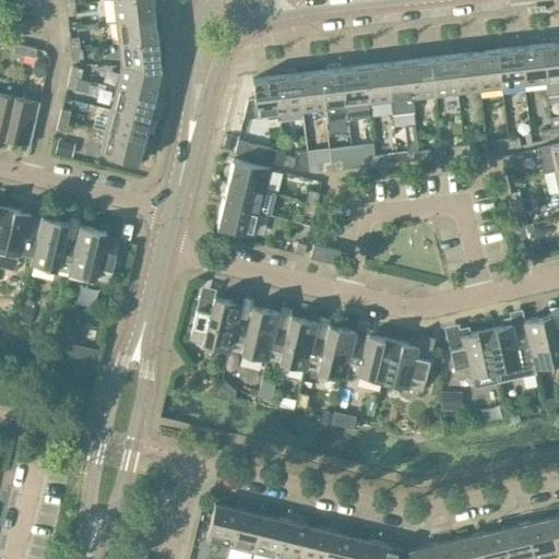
[(154,16),(152,0),(113,0),(116,21),(154,16)]
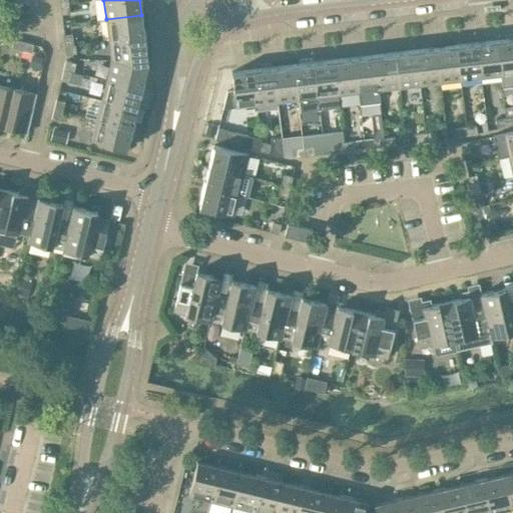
[(69,13),(68,3),(59,4),(60,14),(69,13)]
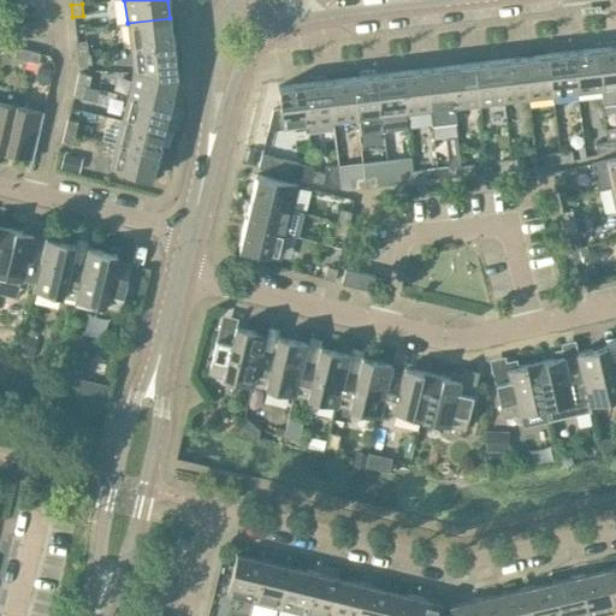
[(173,43),(170,18),(128,23),(130,48),(173,43)]
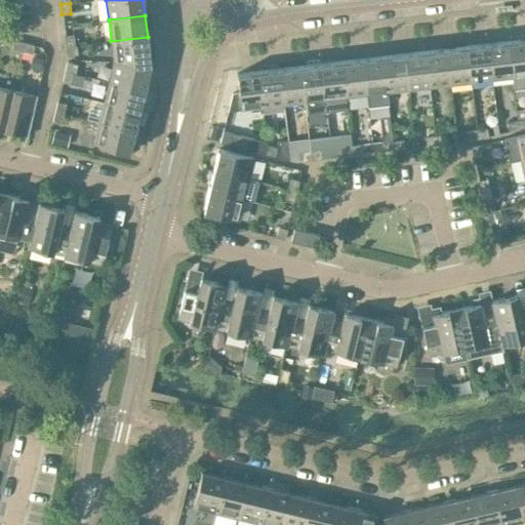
[(73,35),(65,36),(66,46),(74,45),(73,35)]
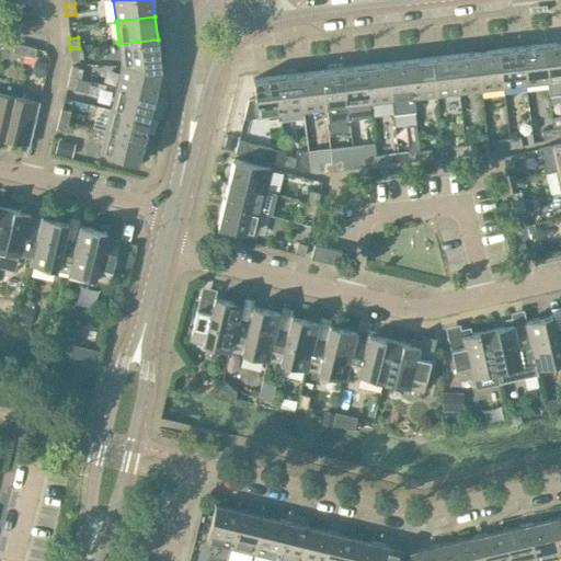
[(161,68),(158,39),(118,44),(121,66),(161,68)]
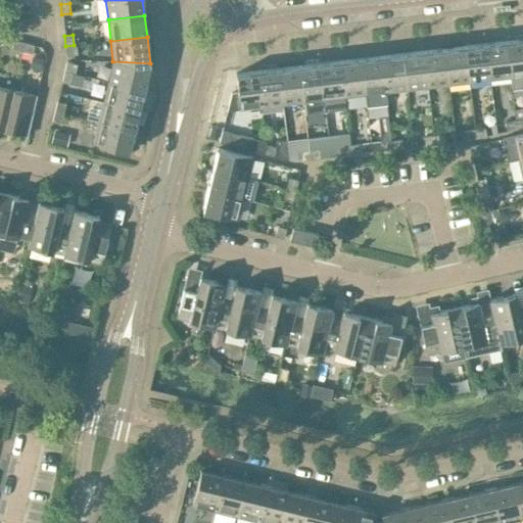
[(522,38),(506,41),(511,78),(512,89),(522,88),(522,38)]
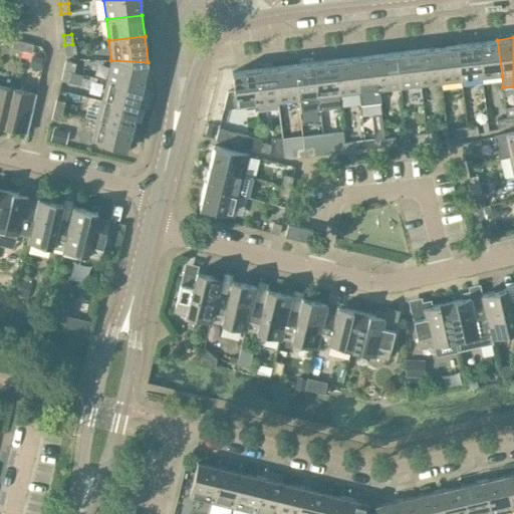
[(21,51),(23,42),(13,40),(11,48),(21,51)]
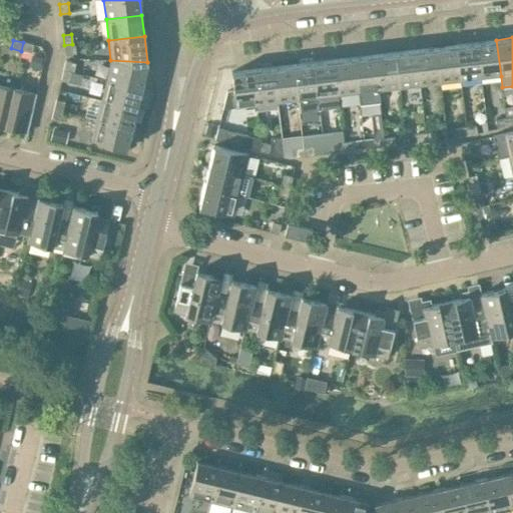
[(501,76),(496,40),(476,42),(480,78),(501,76)]
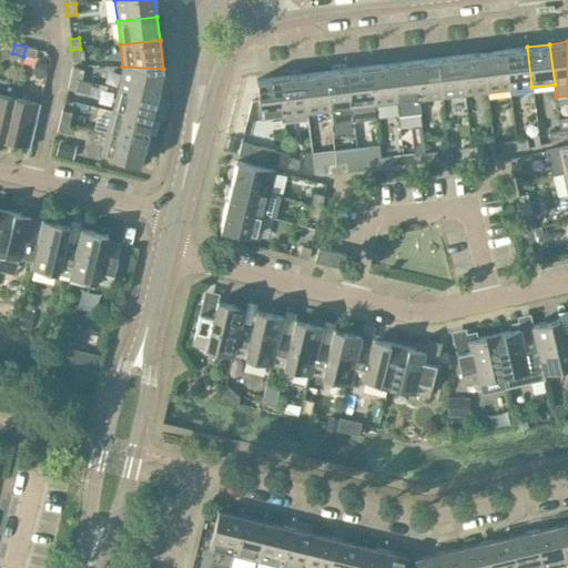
[(34,59),(38,49),(26,47),(23,57),(34,59)]
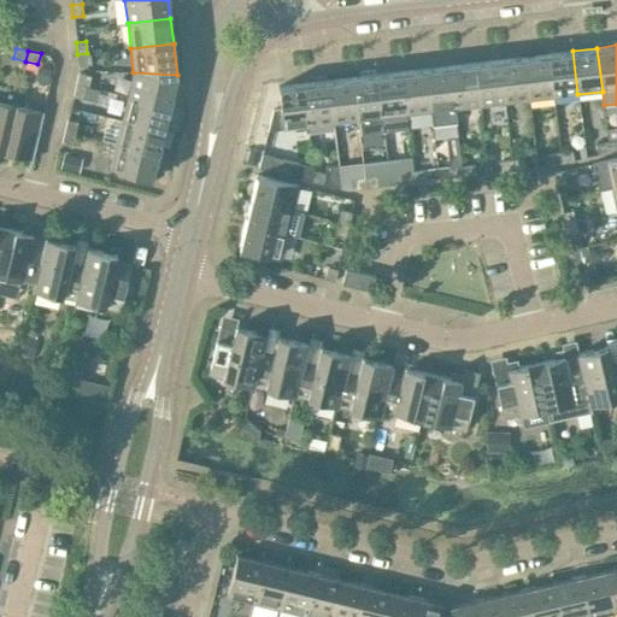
[(577,94),(573,51),(548,54),(553,97),(577,94)]
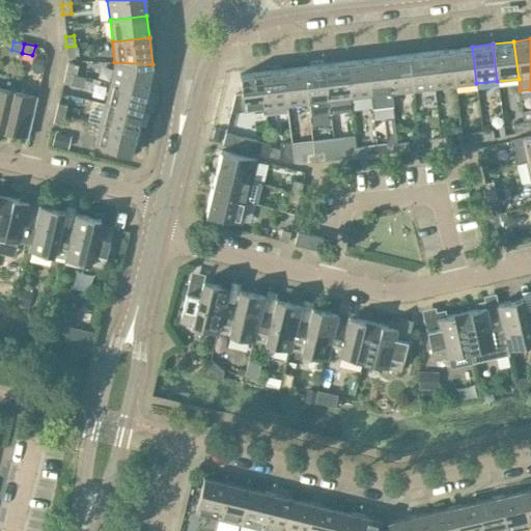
[(75,47),(75,46),(66,47),(67,56),(78,55),(77,47),(75,47)]
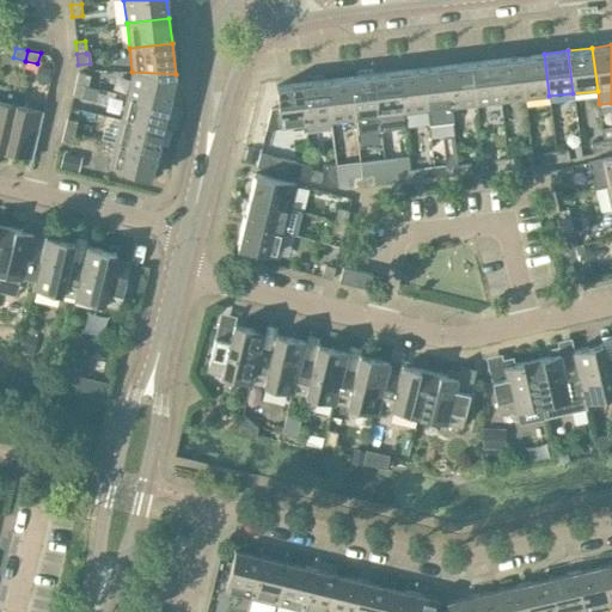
[(549,96),(544,54),(520,56),(525,99),(549,96)]
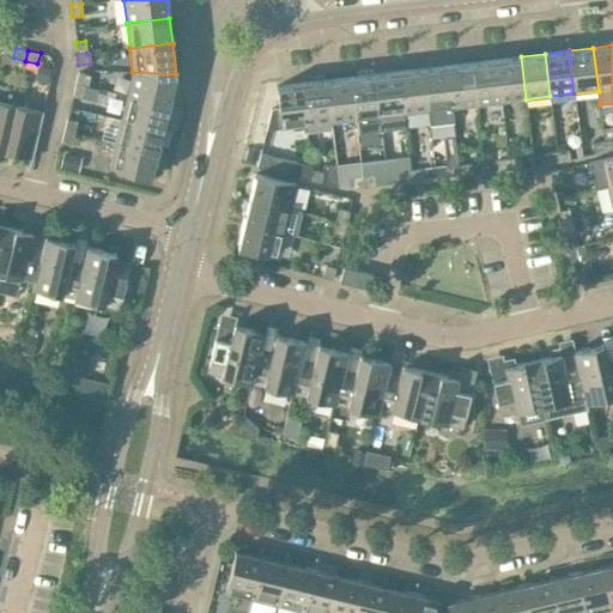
[(521,56),(496,59),(502,102),(526,99),(521,56)]
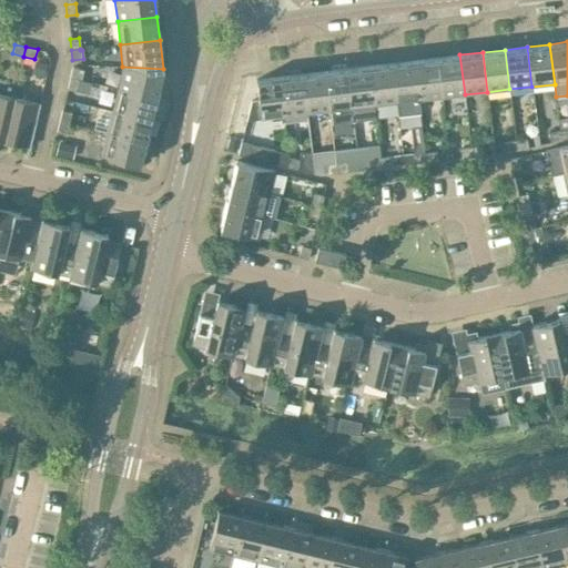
[(465,94),(459,54),(437,58),(442,98),(465,94)]
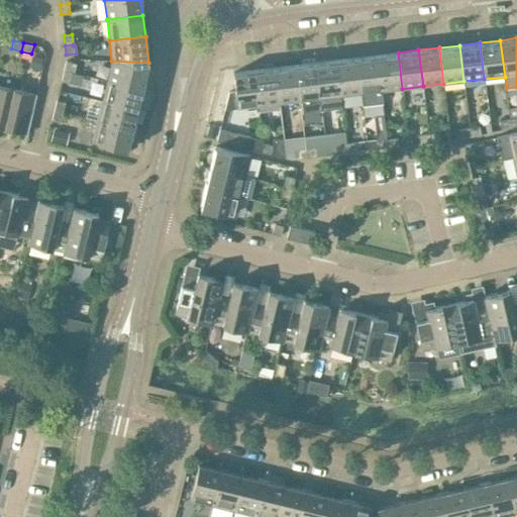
[(402,89),(398,53),(377,55),(382,91),(402,89)]
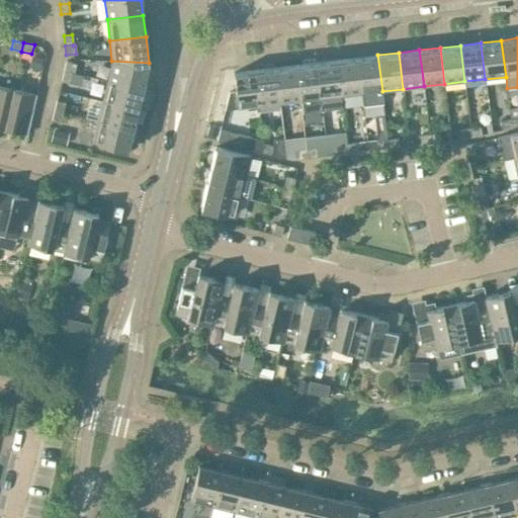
[(382,91),(377,55),(357,58),(361,94),(382,91)]
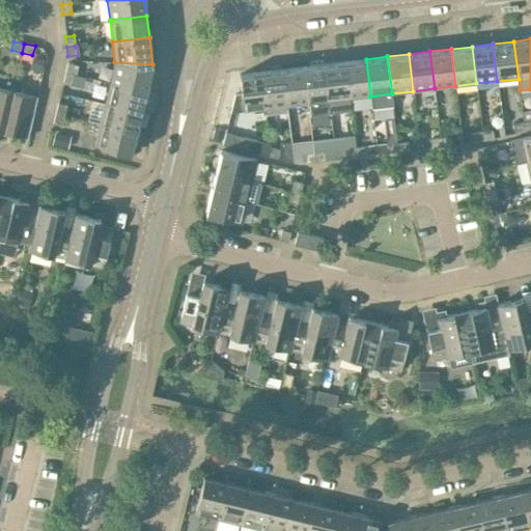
[(370,96),(366,59),(345,61),(350,99),(370,96)]
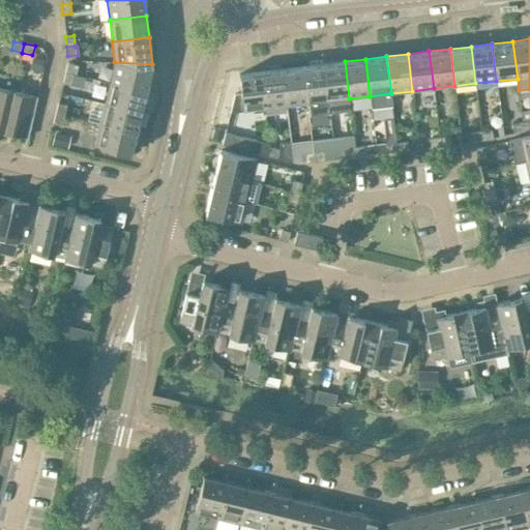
[(349,98),(345,61),(324,64),(328,101),(349,98)]
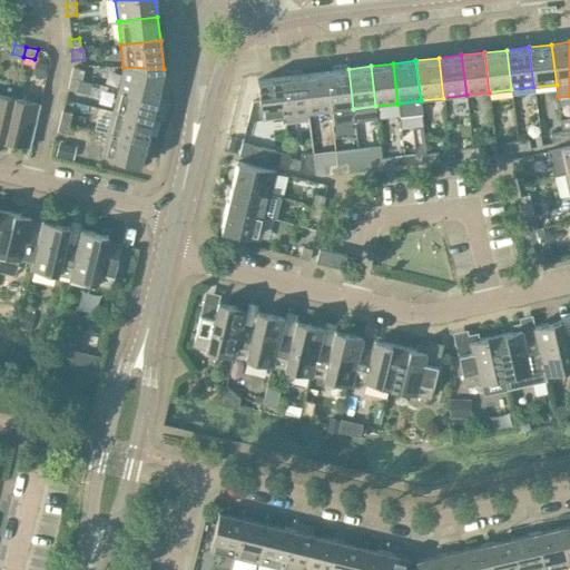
[(164,70),(164,69),(123,67),(118,89),(157,98),(164,70)]
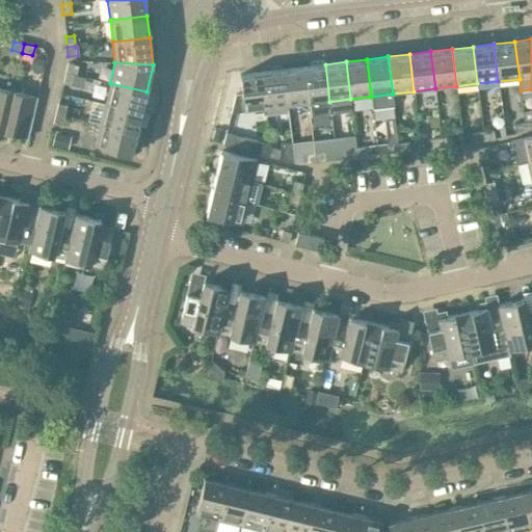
[(78,67),(68,63),(65,73),(74,75),(76,76),(78,67)]
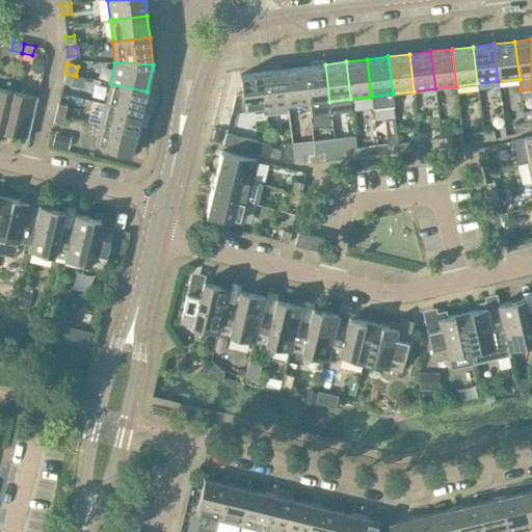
[(329,102),(325,64),(303,67),(308,104),(329,102)]
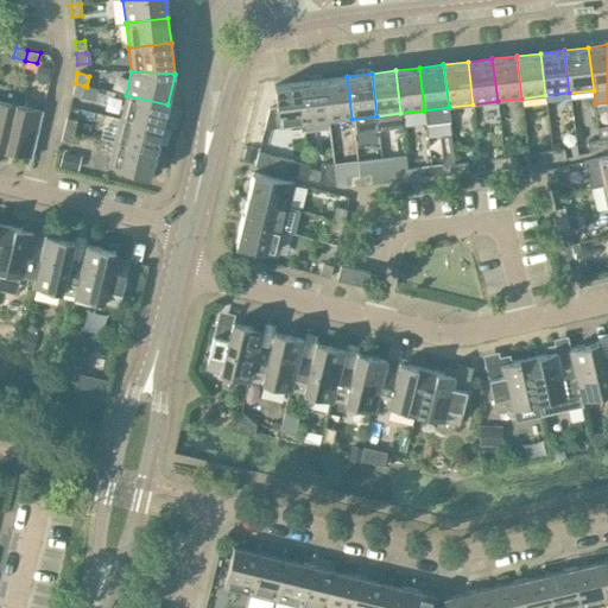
[(352,119),(347,76),(323,80),(328,121),(352,119)]
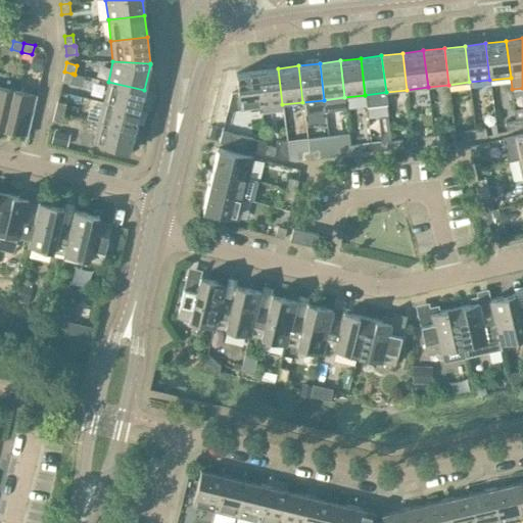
[(282,104),(278,68),(257,70),(262,107),(282,104)]
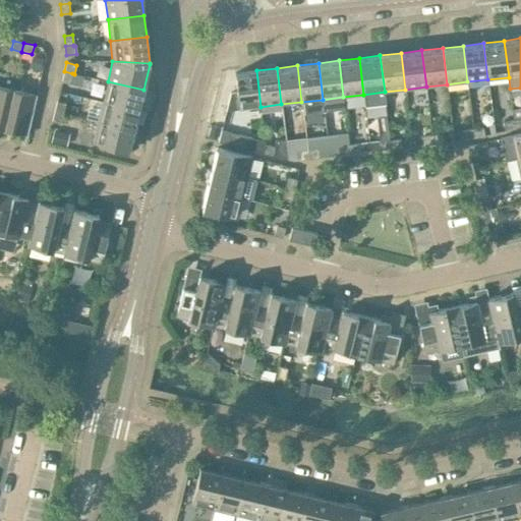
[(261,107),(256,70),(234,73),(236,92),(230,92),(225,110),(238,109),(261,107)]
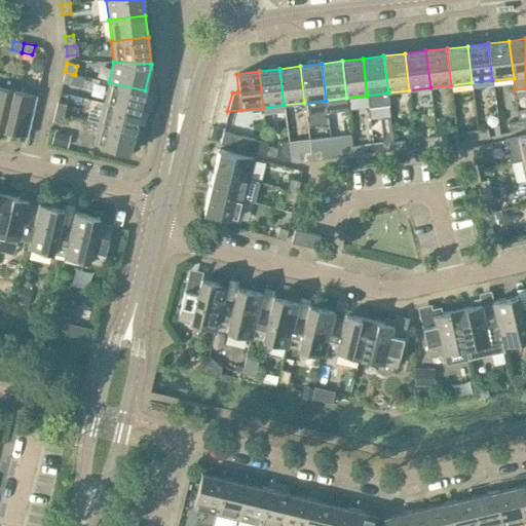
[(71,84),(73,74),(65,72),(62,82),(71,84)]
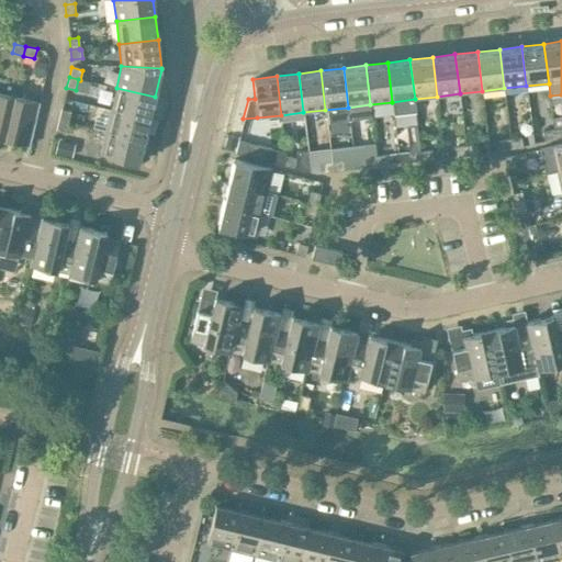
[(149,119),(155,97),(116,88),(111,110),(149,119)]
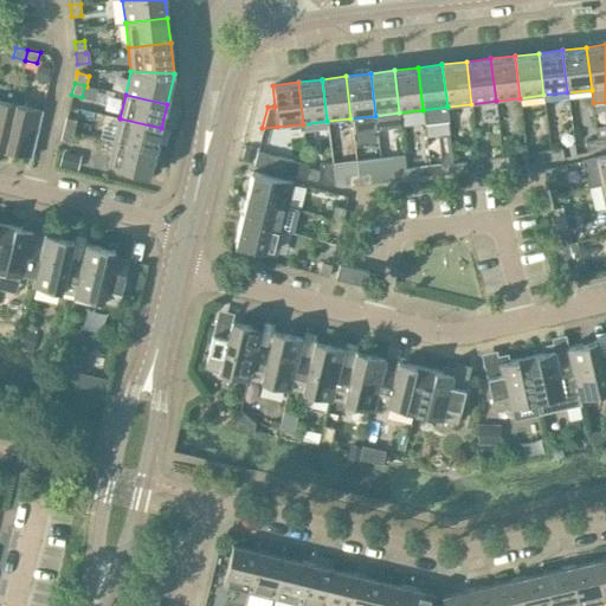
[(0,150),(5,153),(15,104),(0,100),(0,150)]
